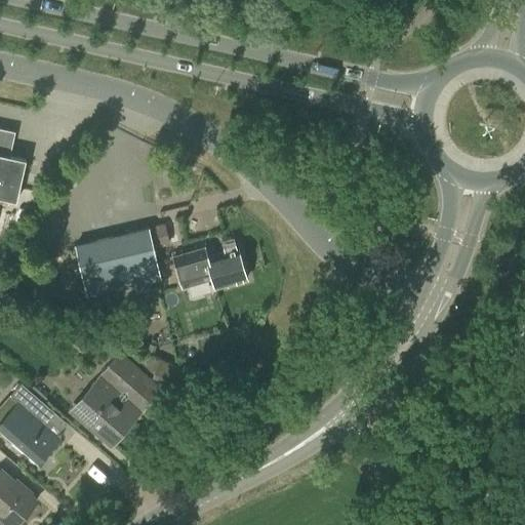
[(0,152),(0,197),(16,201),(26,159),(0,152)]
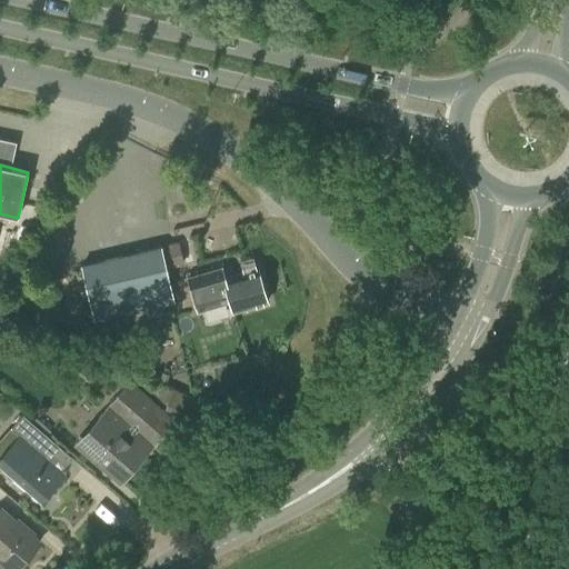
[(175,303),(166,268),(182,263),(177,242),(142,251),(80,265),(90,309),(83,311),(87,322),(93,321),(93,322),(175,303)]
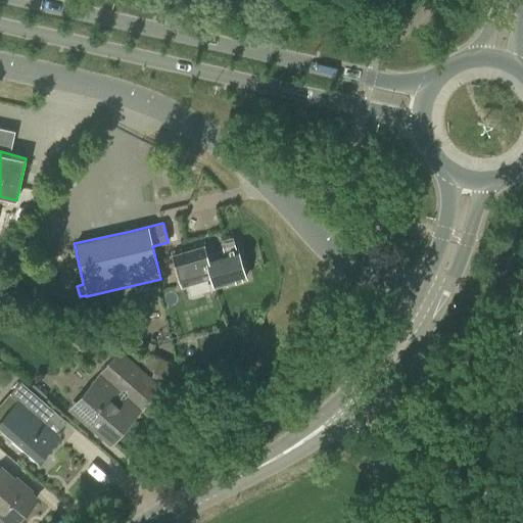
[(236,246),(206,254),(203,244),(171,254),(181,287),(211,278),(214,286),(245,277),(236,246)]
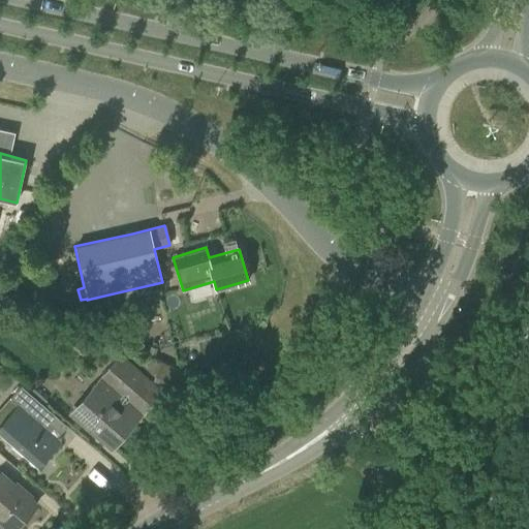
[(90,389),(93,392),(73,414),(111,446),(131,422),(116,408),(123,399),(127,402),(146,381),(118,356),(90,389)]
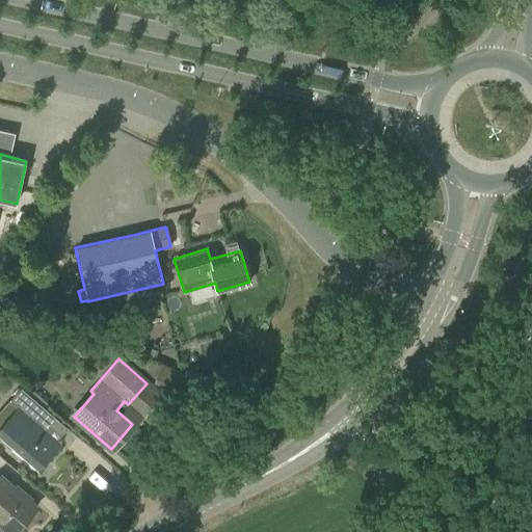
[(37,424),(49,411),(21,388),(9,401),(18,407),(0,428),(0,435),(37,469),(59,443),(37,424)]
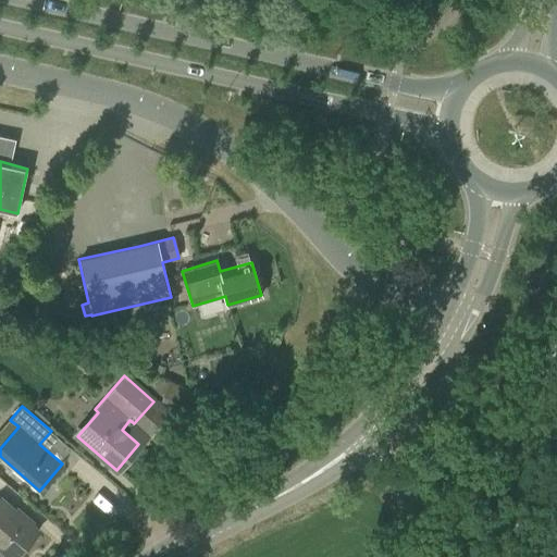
[(0,497),(0,496),(0,548),(9,556),(15,556),(39,530),(0,497)]
